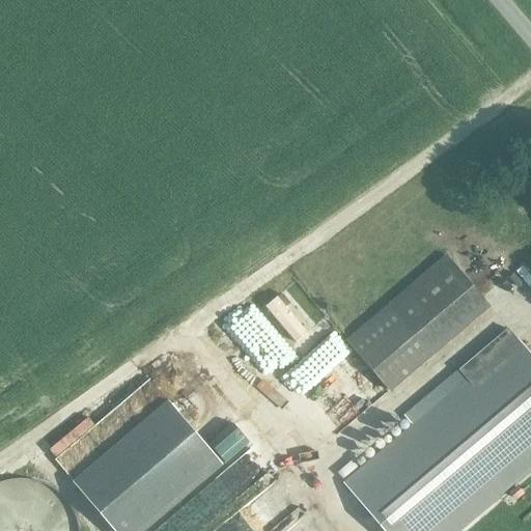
[(465,291),(380,350),(364,327),(342,341),(376,391),(483,318),(465,291)]
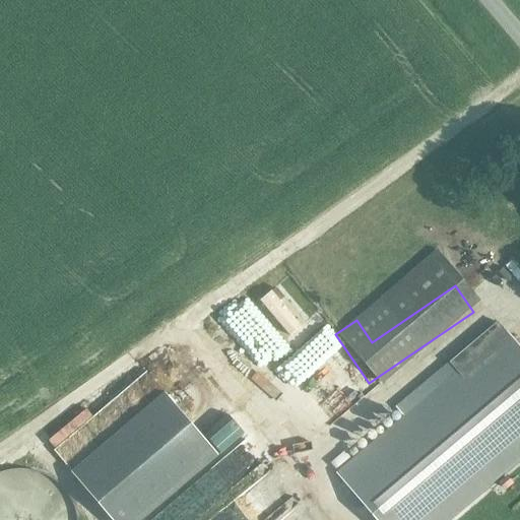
[(519,348),(507,332),(506,333),(497,323),(450,363),(458,374),(338,475),(375,519),(445,519),(519,457),(519,348)]
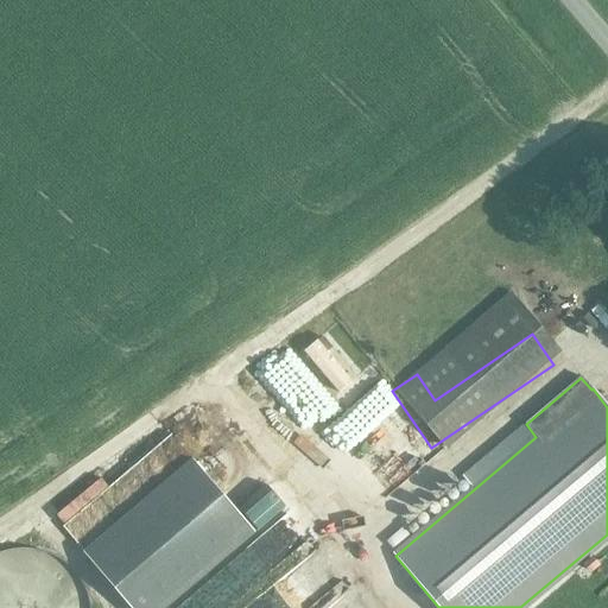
[(349,476),(372,508),(384,500),(349,451),(335,461),(316,435),(297,448),(328,491),(349,476)]
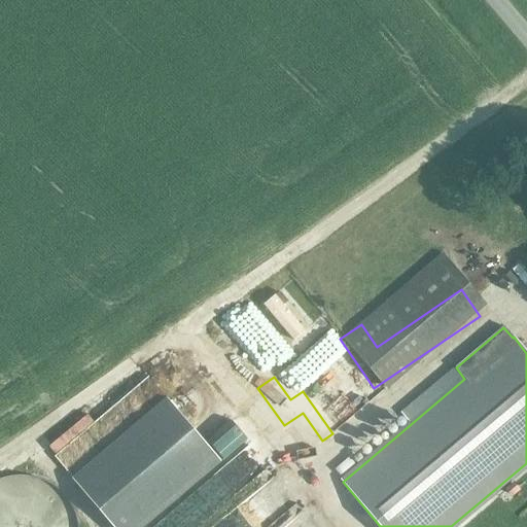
[(143,526),(220,462),(167,399),(72,479),(112,526),(143,526)]
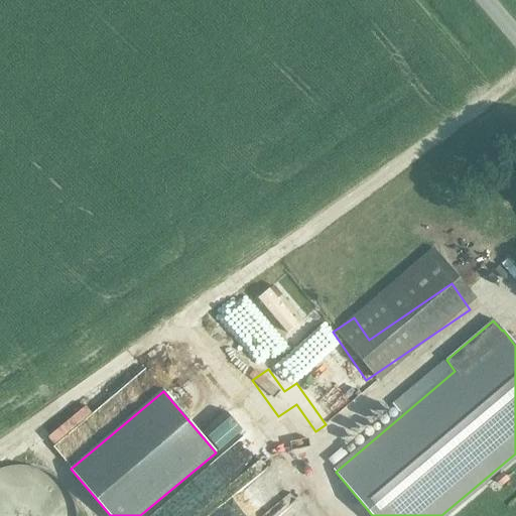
[(165,496),(142,515),(188,515),(219,491),(208,478),(173,506),(165,496)]
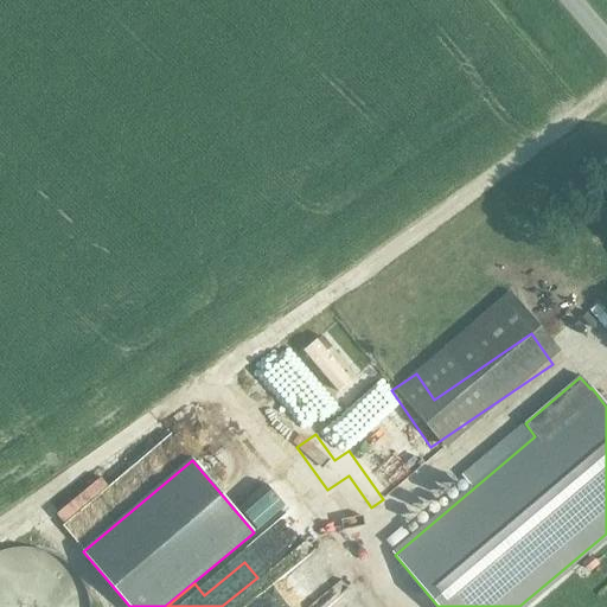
[(313,606),(359,606),(337,582),(325,593),(327,595),(313,606)]
